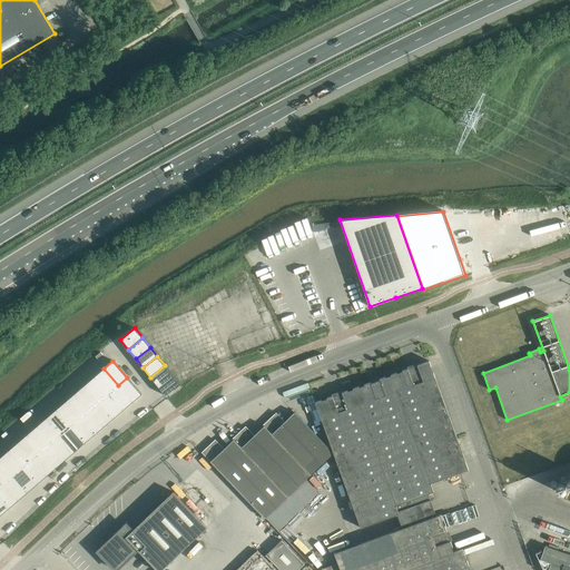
[(429,361),(391,374),(431,483),(468,470),(429,361)]
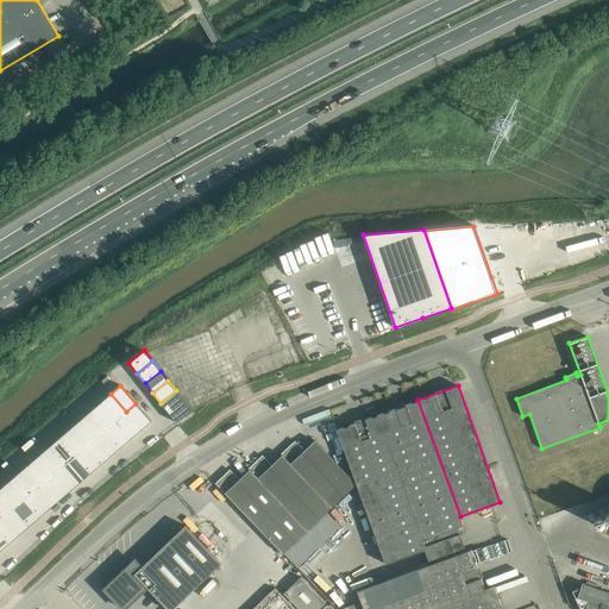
[(176,390),(161,403),(168,413),(184,401),(176,390)]
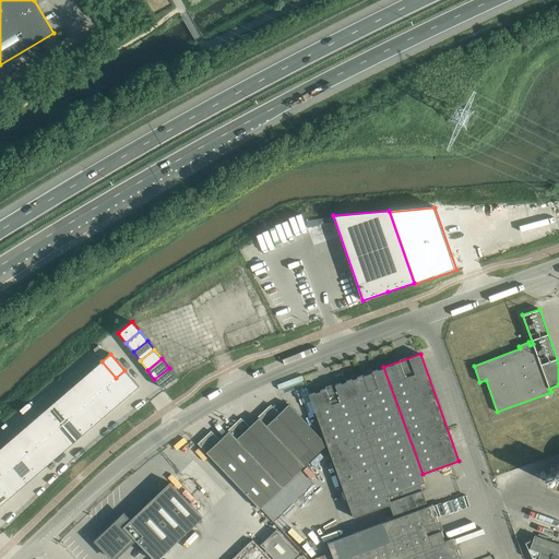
[(102,361),(92,369),(106,387),(116,378),(102,361)]
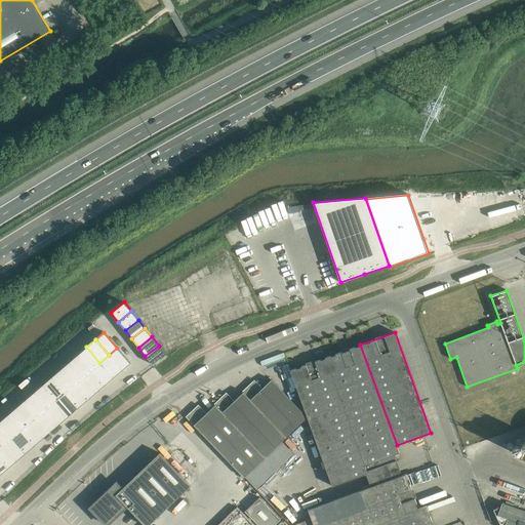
[(360,345),(325,358),(290,370),(307,417),(332,486),(385,467),(381,459),(399,452),(397,445),(360,345)]
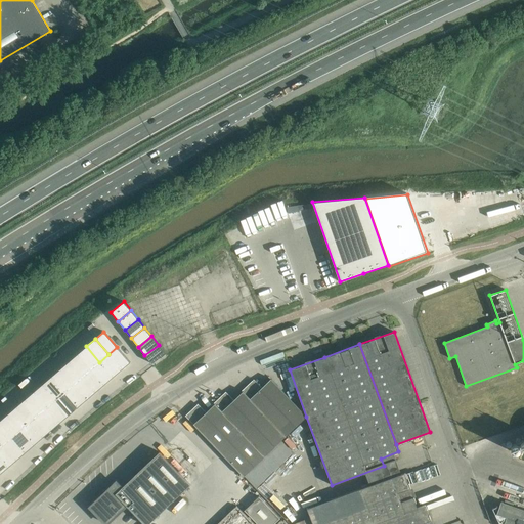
[(159,345),(144,355),(151,364),(166,353),(159,345)]
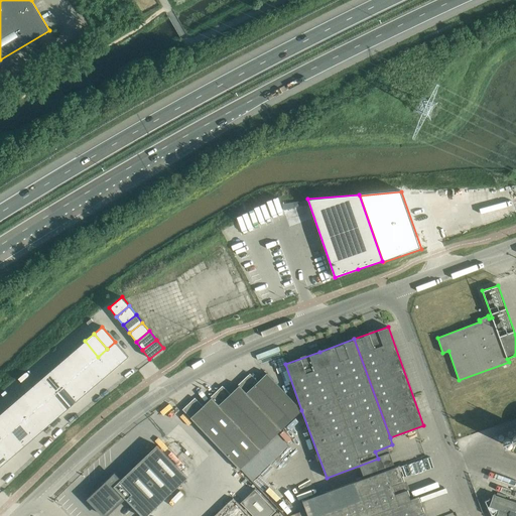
[(85,341),(76,349),(89,364),(98,357),(85,341)]
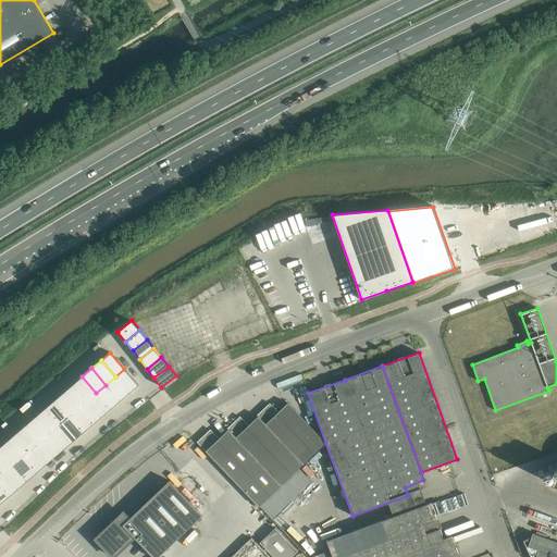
[(124,369),(115,376),(130,393),(138,385),(124,369)]
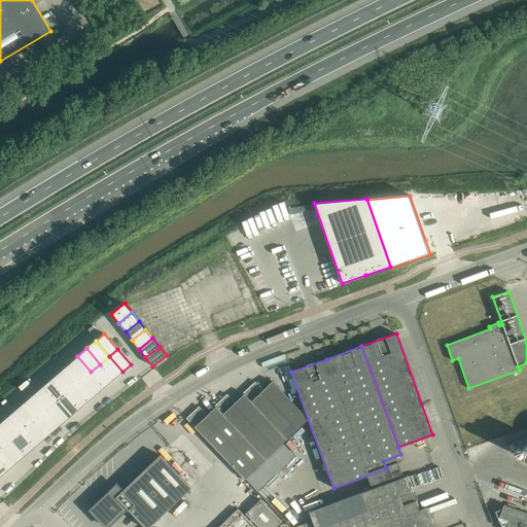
[(77,356),(69,363),(82,379),(91,372),(77,356)]
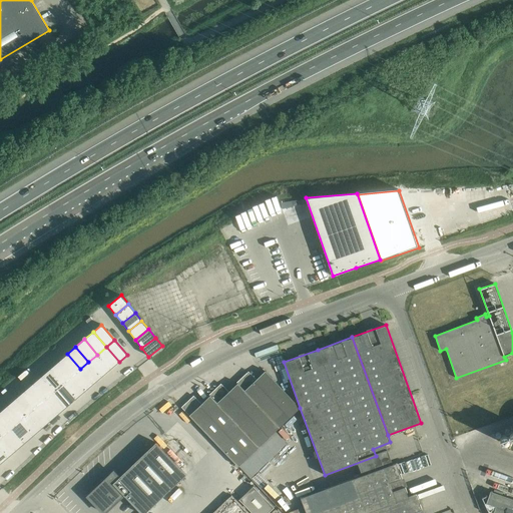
[(106,347),(97,355),(110,370),(119,362),(106,347)]
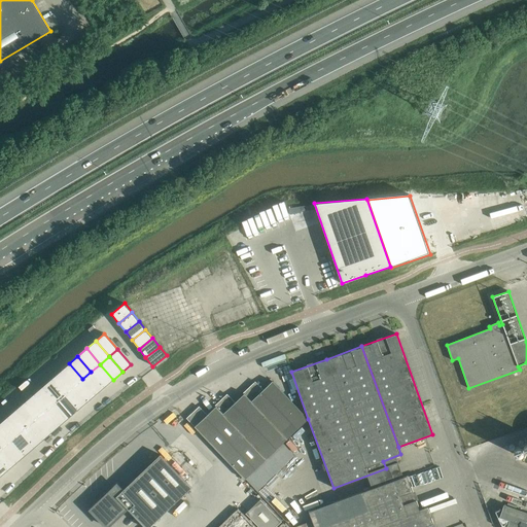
[(69,363),(60,371),(73,387),(82,379),(69,363)]
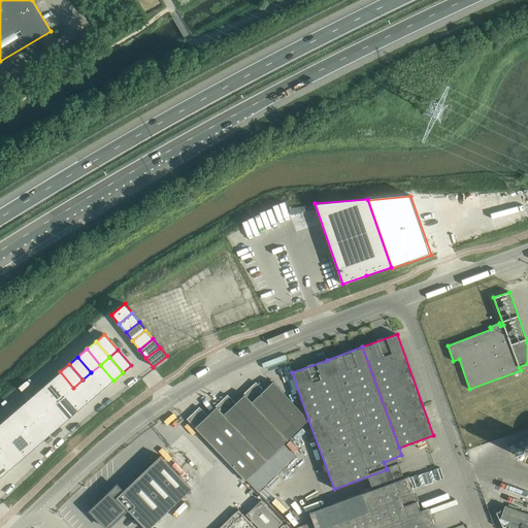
[(100,365),(91,372),(105,388),(113,381),(100,365)]
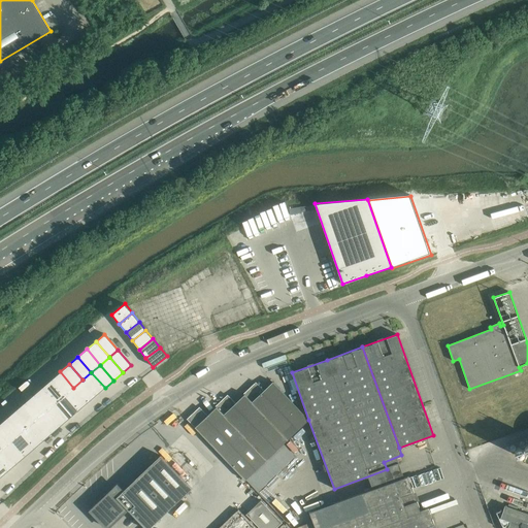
[(60,371),(52,380),(65,395),(73,388),(60,371)]
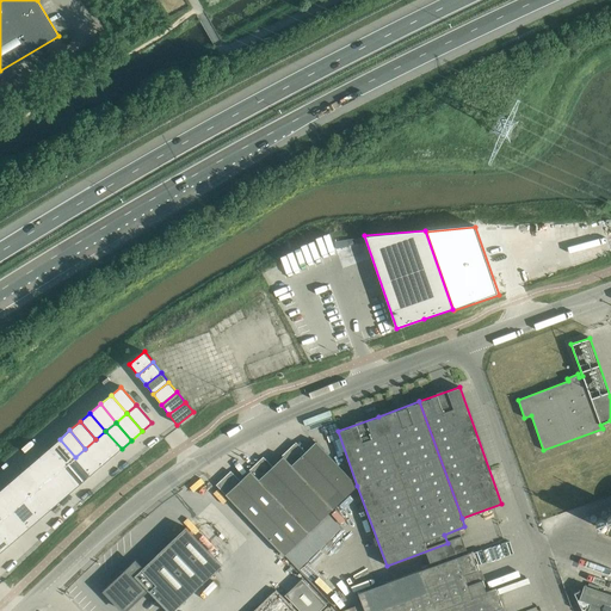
[(105,431),(96,439),(111,457),(122,449),(105,431)]
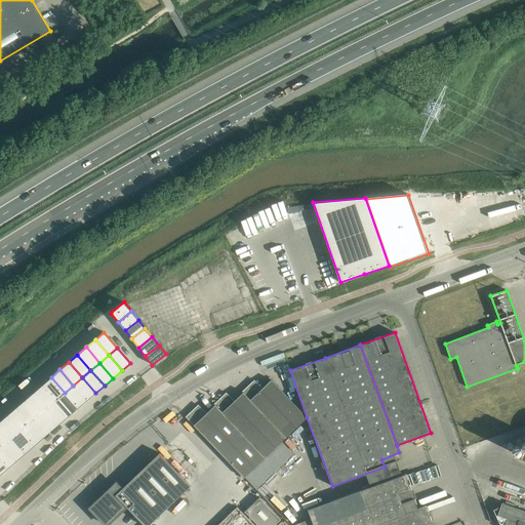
[(51,377),(42,385),(55,400),(65,393),(51,377)]
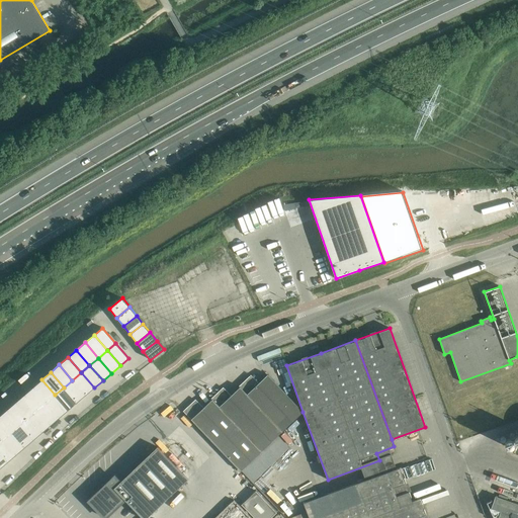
[(81,372),(72,380),(85,396),(94,387),(81,372)]
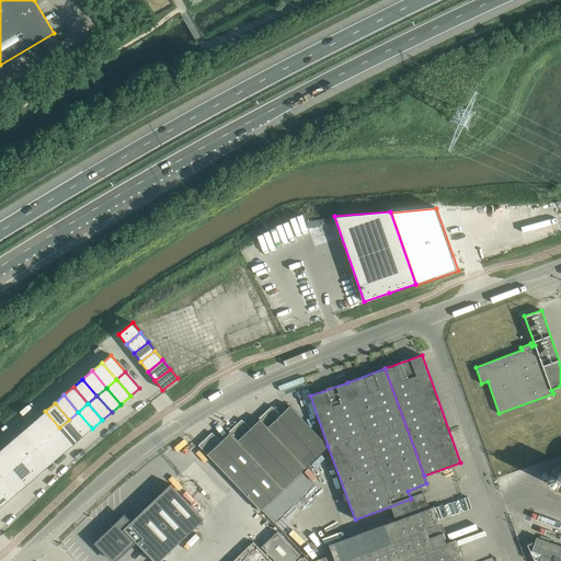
[(289,405),(281,415),(273,407),(268,410),(268,409),(259,419),(260,420),(250,428),(242,421),(239,424),(238,423),(228,432),(229,433),(220,442),(213,434),(209,437),(208,436),(198,445),(261,510),(273,497),(283,489),(296,477),(301,471),(305,468),(318,455),(328,446),(289,405)]
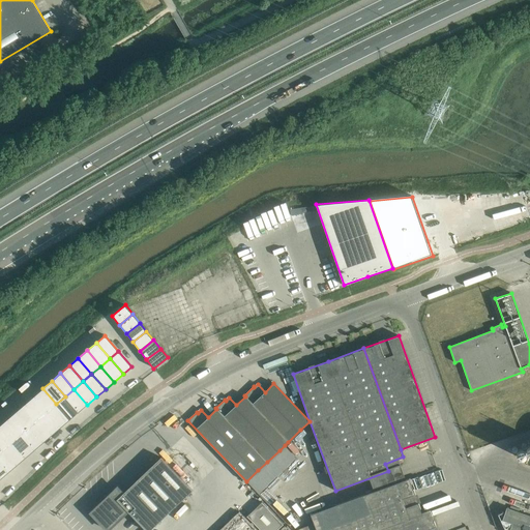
[(42,388),(34,396),(48,412),(56,404),(42,388)]
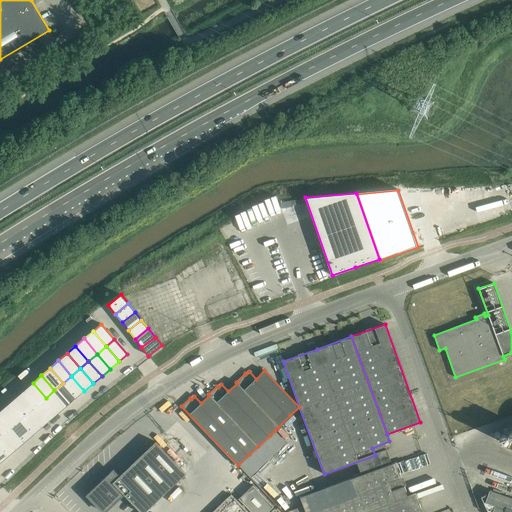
[(71,376),(63,383),(76,398),(84,391),(71,376)]
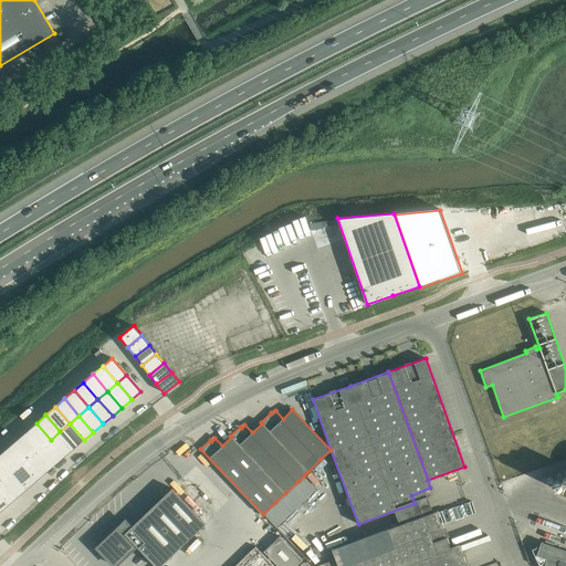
[(37,423),(27,431),(41,448),(51,440),(37,423)]
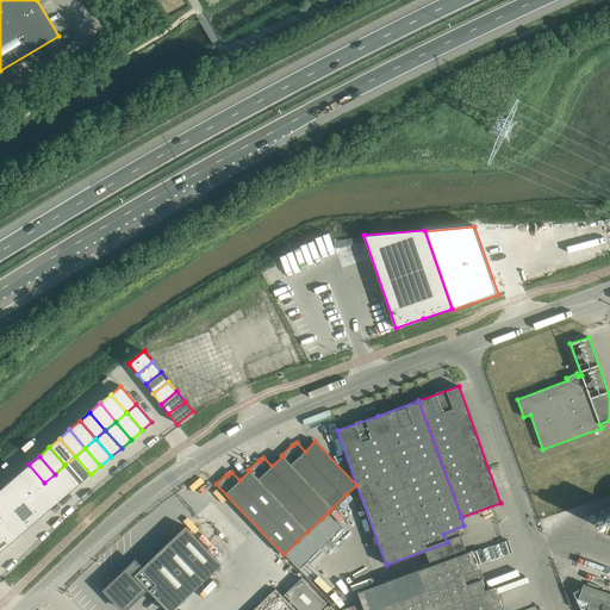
[(75,456),(64,465),(80,484),(91,474),(75,456)]
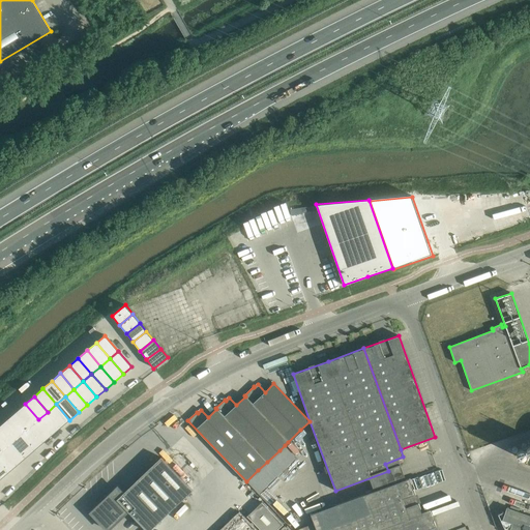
[(25,404),(16,411),(30,428),(38,419),(25,404)]
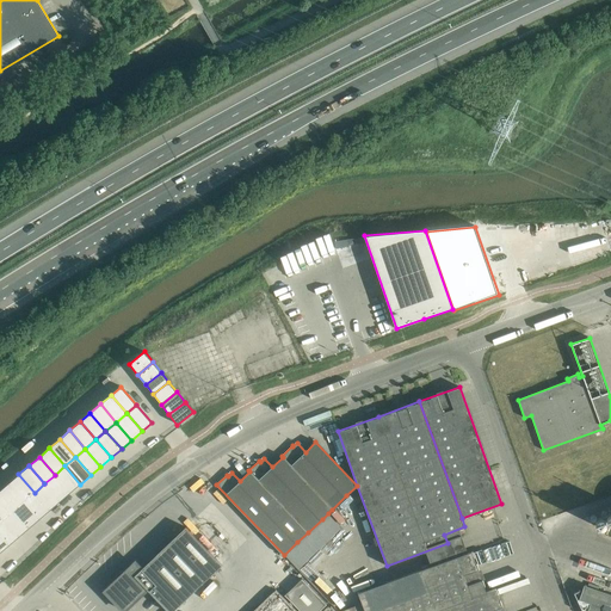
[(65,466),(55,475),(71,493),(80,485),(65,466)]
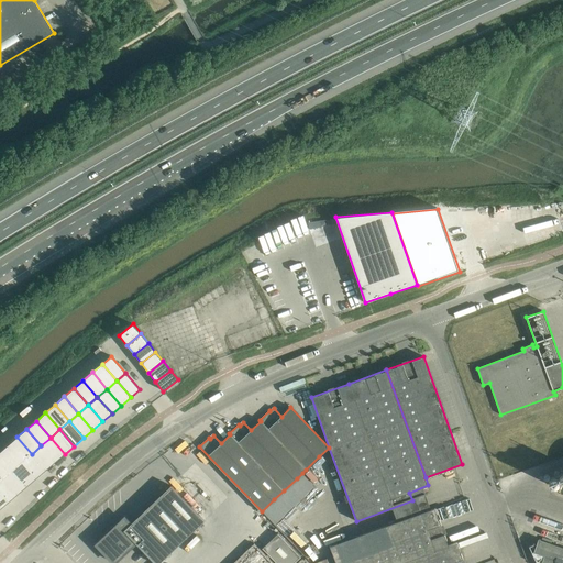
[(17,437),(8,445),(22,462),(32,454),(17,437)]
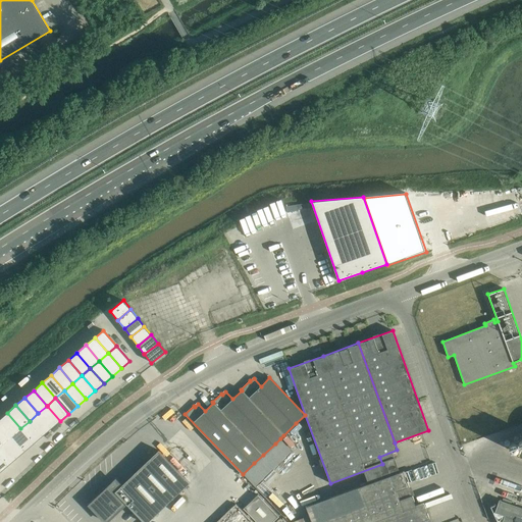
[(47,406),(38,413),(51,428),(60,421),(47,406)]
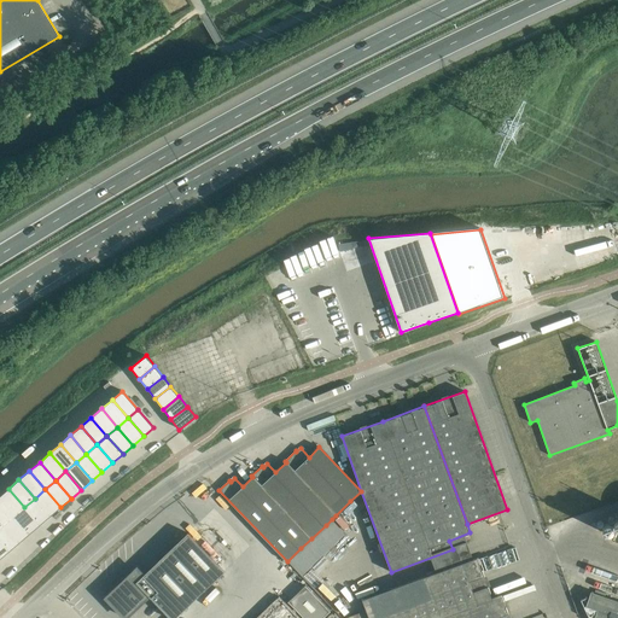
[(9,489),(0,495),(0,499),(13,516),(24,507),(9,489)]
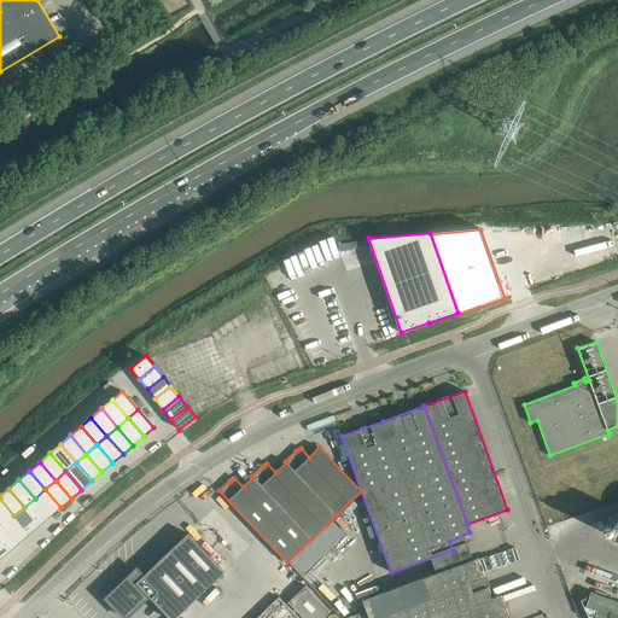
[(45,489),(35,499),(51,517),(60,507),(45,489)]
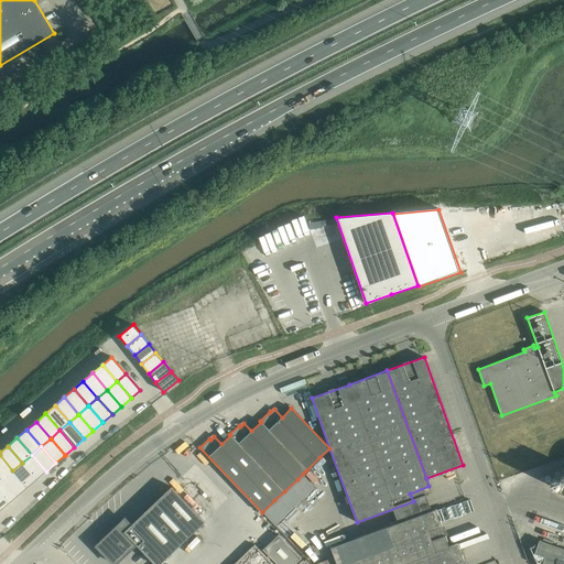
[(0,455),(0,475),(3,479),(12,470),(0,455)]
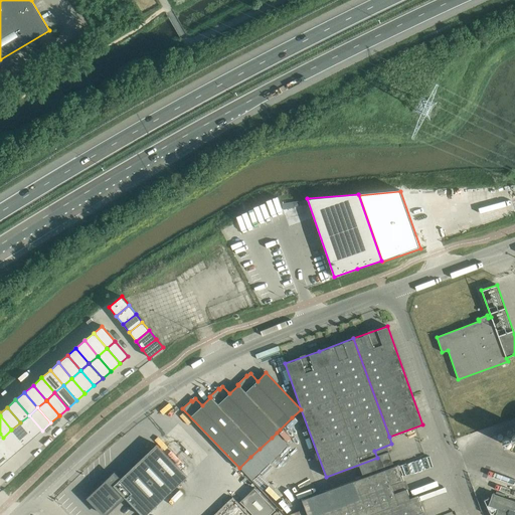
[(29,415),(20,422),(33,438),(42,431),(29,415)]
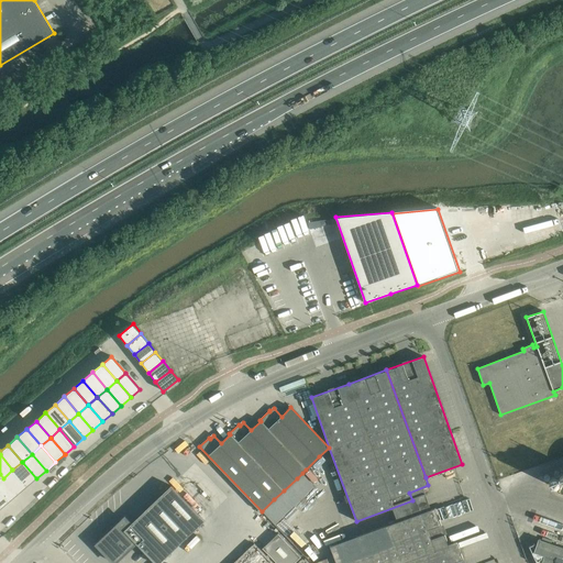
[(22,462),(12,470),(26,486),(36,478),(22,462)]
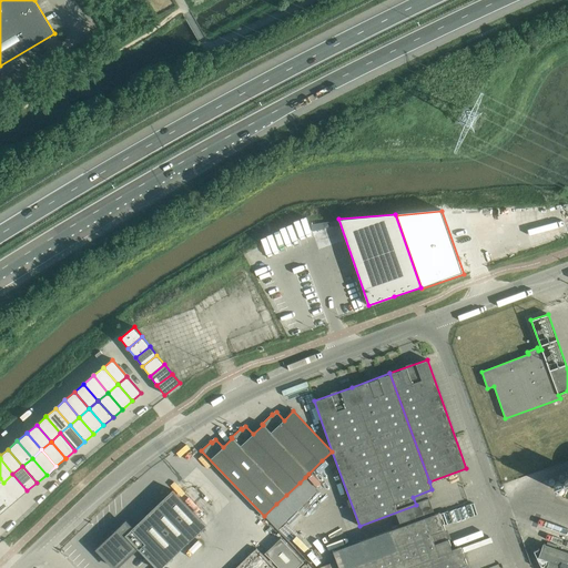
[(12,474),(3,483),(18,499),(27,490),(12,474)]
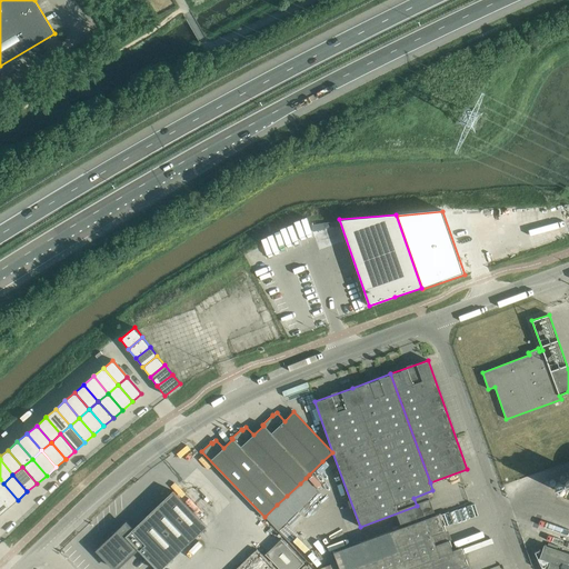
[(3,483),(0,486),(0,498),(8,508),(18,500),(3,483)]
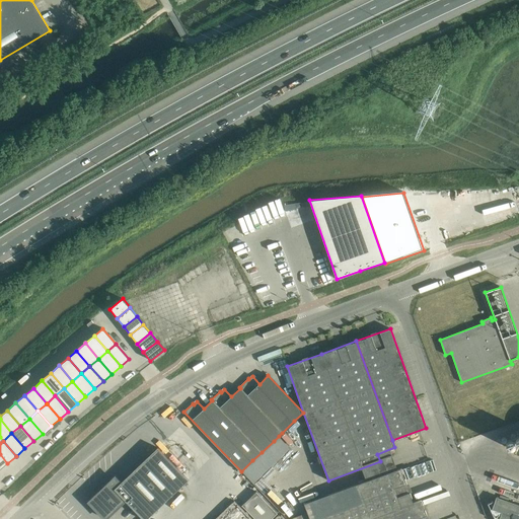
[(515,446),(515,445),(515,444),(515,443),(514,442),(513,441),(512,441),(511,441),(510,441),(509,441),(508,441),(508,442),(507,443),(506,444),(506,445),(507,446),(507,447),(507,448),(508,449),(509,449),(510,449),(511,450),(512,450),(513,449),(514,448),(515,448),(515,447),(515,446)]
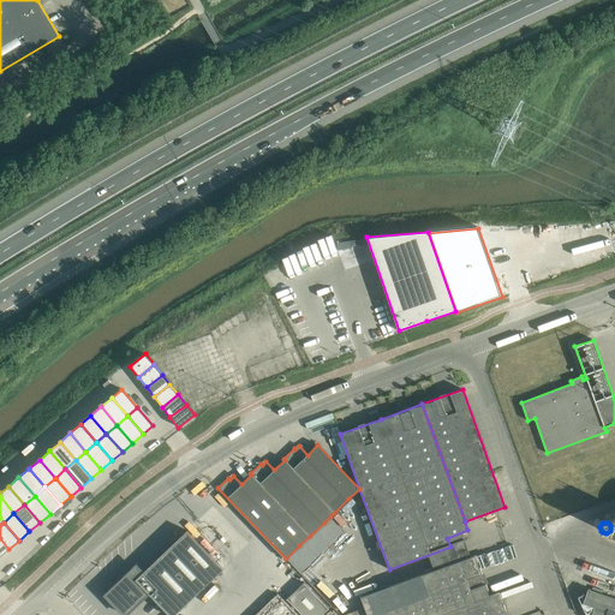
[(148,592),(169,614),(173,614),(224,568),(186,530),(143,572),(136,566),(124,578),(123,575),(115,581),(117,581),(118,583),(106,595),(125,614),(148,592)]
